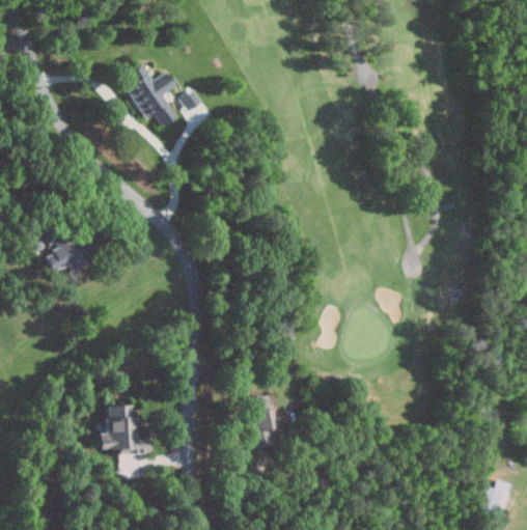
[(143,119),(153,113),(160,126),(175,116),(163,93),(175,86),(167,72),(153,80),(143,63),(129,71),(134,80),(125,85),(143,119)]
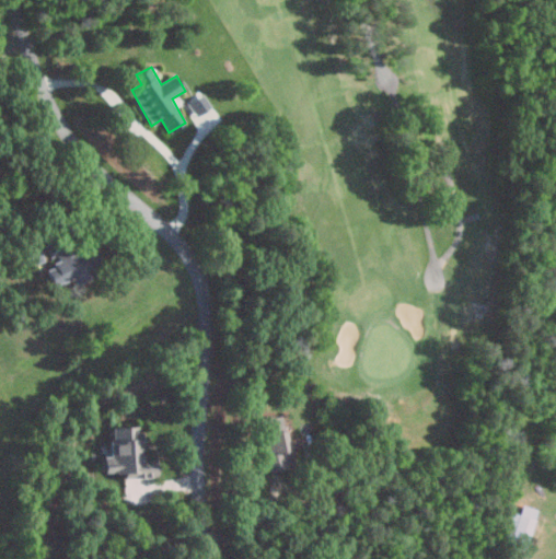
[(218,124),(208,94),(192,101),(201,129),(218,124)]
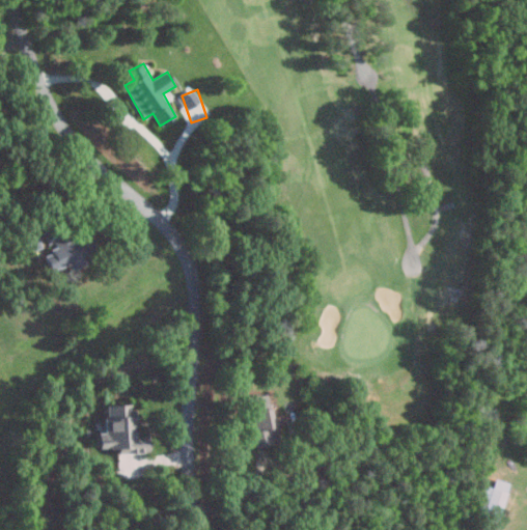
[(82,265),(73,241),(45,252),(38,238),(28,242),(40,274),(65,263),(68,271),(82,265)]
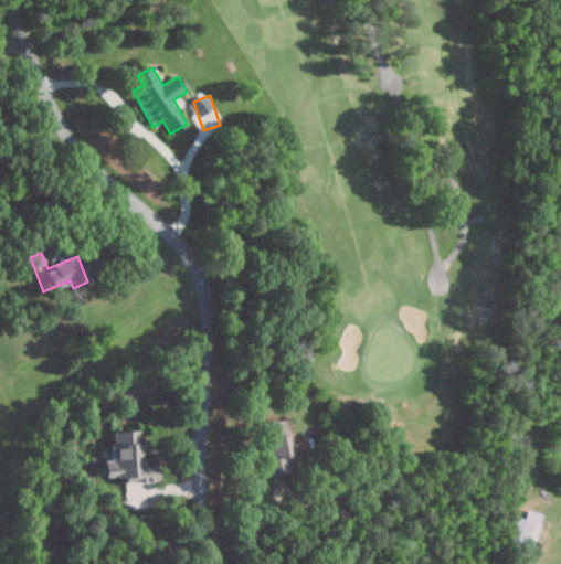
[(264,423),(272,477),(297,472),(289,419),(264,423)]
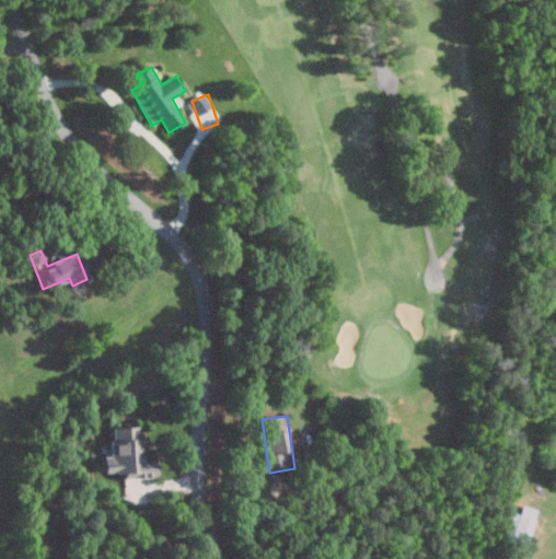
[(111,428),(112,456),(102,457),(103,475),(123,473),(124,480),(157,478),(154,459),(143,461),(141,427),(111,428)]
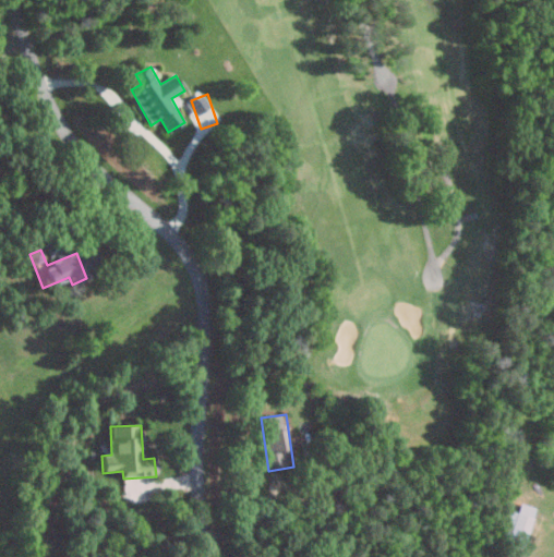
[(527,548),(539,507),(525,503),(521,512),(513,510),(503,542),(527,548)]
